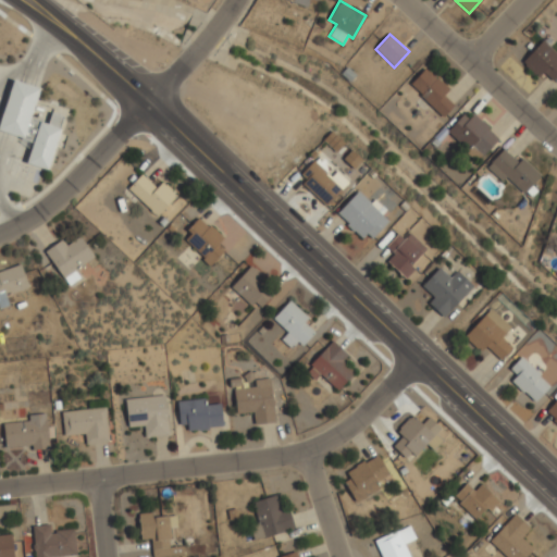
[(556,76),(556,54),(542,39),(520,61),(539,79),(546,72),(554,79),(556,76)]
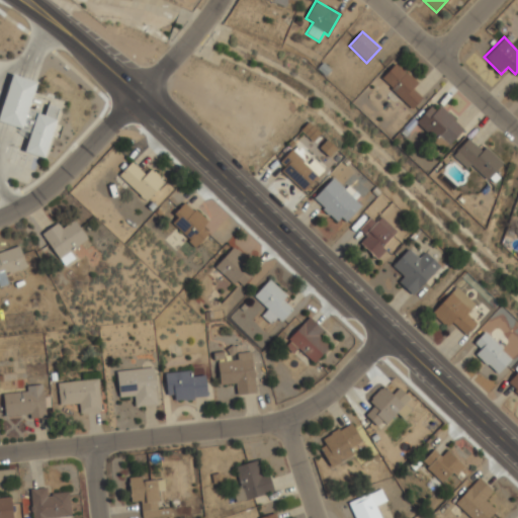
[(413,89),(418,83),(396,63),(380,79),(412,108),(422,98),(413,89)]
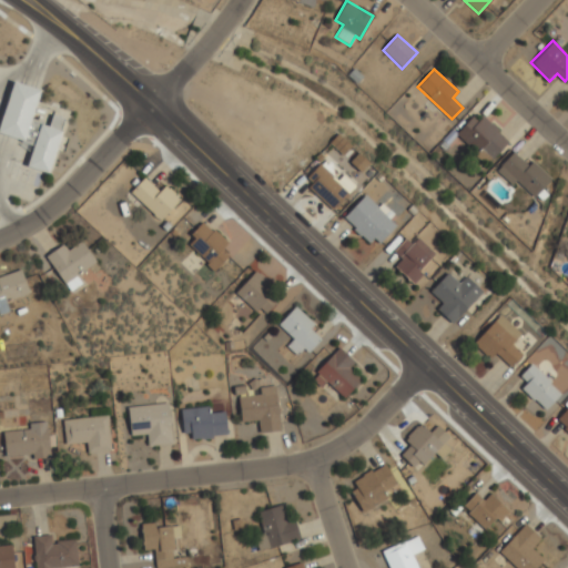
[(0,120),(13,80),(40,90),(31,118),(42,122),(42,124),(62,131),(48,172),(27,164),(33,144),(0,132),(0,120)]
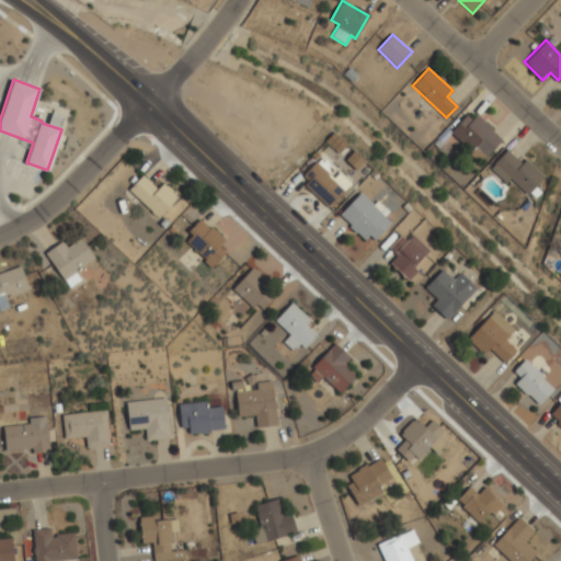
[(471,151),(474,147),(487,158),(502,140),(470,111),(450,133),(471,151)]
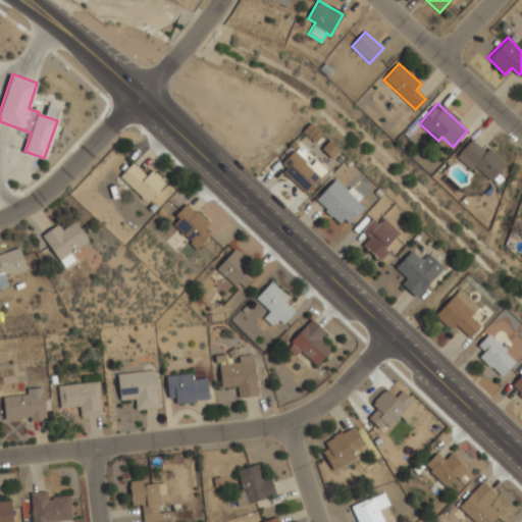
[(456,157),(471,170),(474,167),(490,181),(507,164),(489,148),(485,152),(471,140),(456,157)]
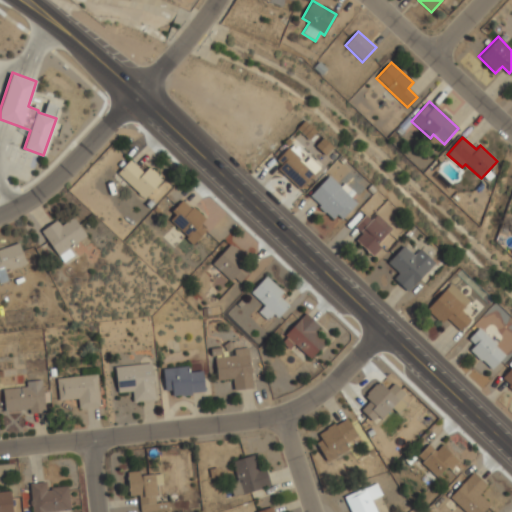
[(321,168),(293,142),(274,164),(301,189),(321,168)]
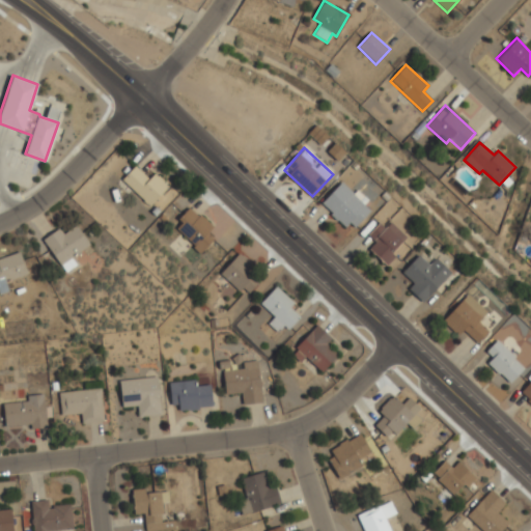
[(149,206),(169,186),(156,173),(149,180),(135,166),(121,179),(149,206)]
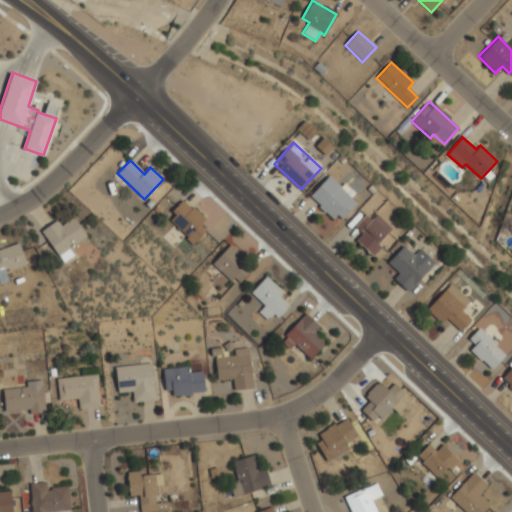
[(357,200),(340,185),(329,175),(309,197),(336,222),(357,200)]
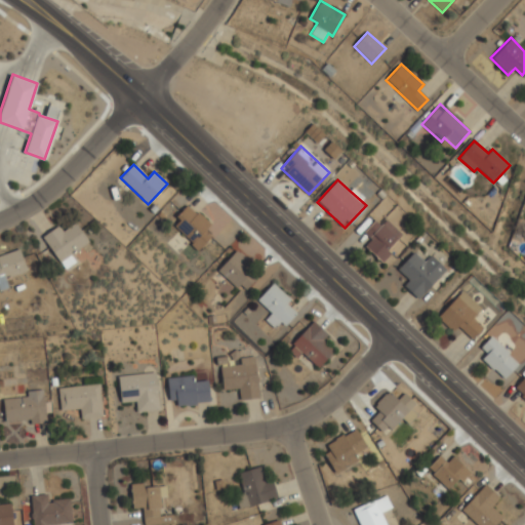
[(212,236),(205,230),(210,226),(190,205),(171,224),(198,250),(212,236)]
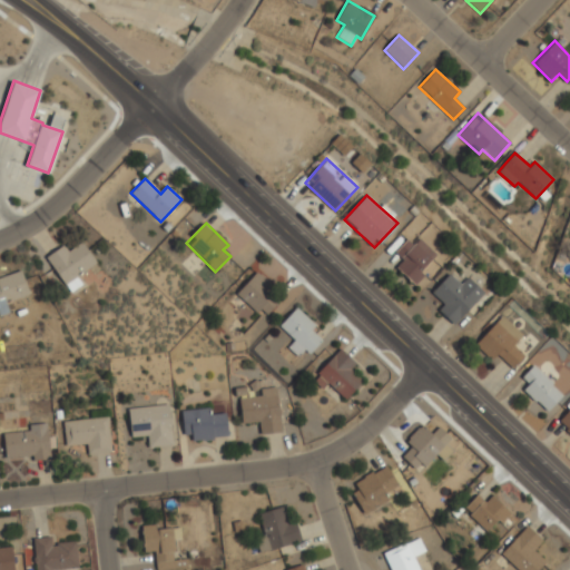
[(396,255),(403,261),(396,267),(415,285),(425,274),(422,271),(436,255),(414,235),(396,255)]
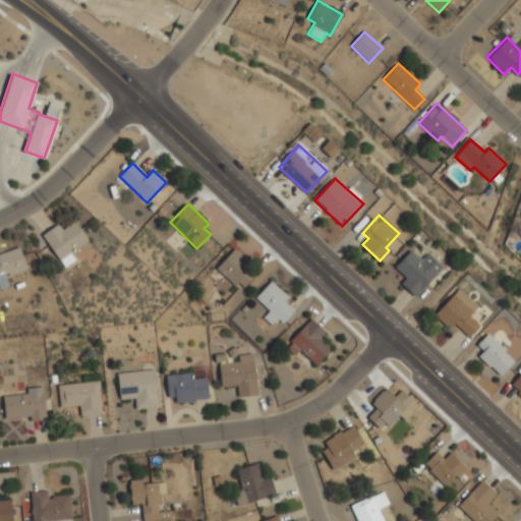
[(42,234),(63,268),(74,259),(70,252),(88,241),(75,221),(62,229),(58,224),(42,234)]
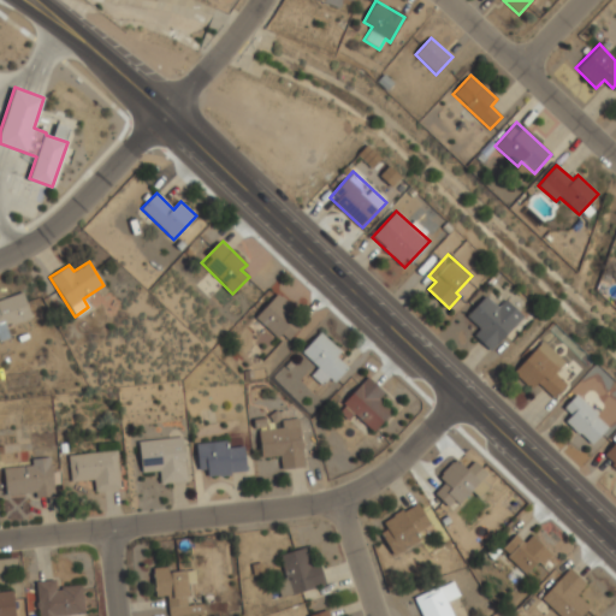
[(33,318),(24,292),(0,301),(0,341),(10,338),(6,327),(33,318)]
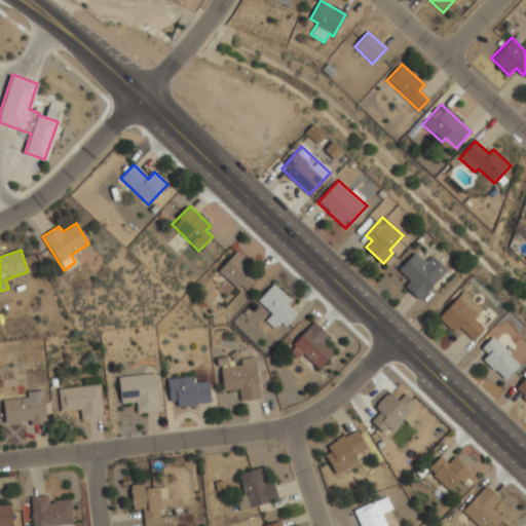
[(243,293),(255,280),(246,272),(253,265),(237,250),(219,270),(243,293)]
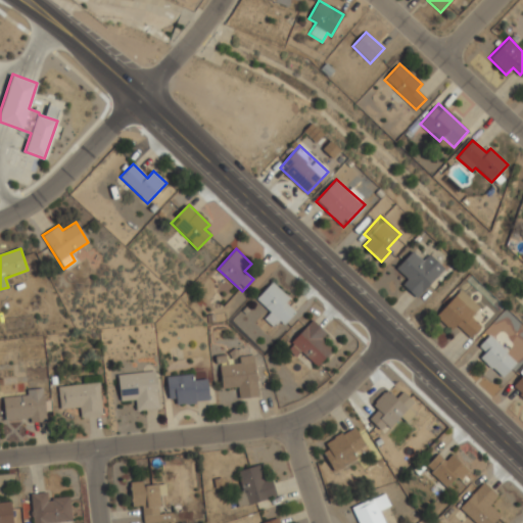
[(417,298),(444,269),(429,254),(423,262),(412,251),(395,269),(408,280),(402,285),(417,298)]
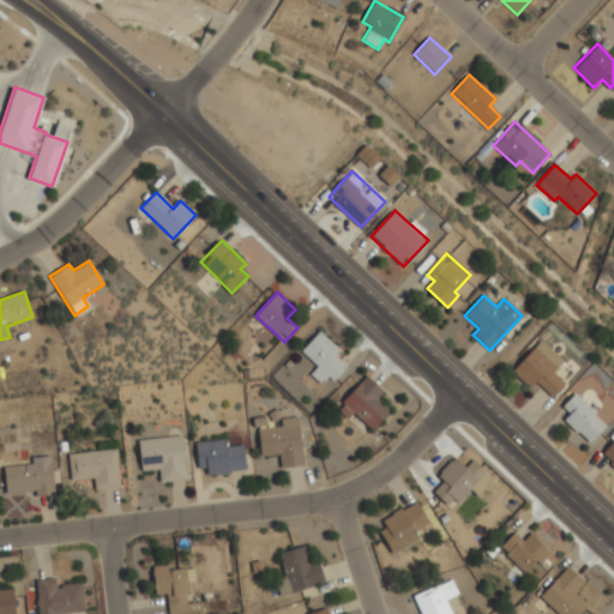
[(317,366),(309,374),(324,387),(345,365),(335,356),(341,350),(319,331),(301,351),(317,366)]
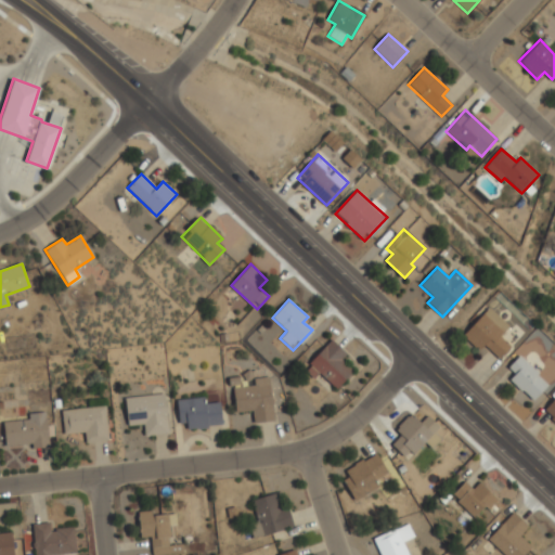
[(499,337),(508,326),(489,308),(463,336),(478,351),(483,345),(499,360),(511,347),(499,337)]
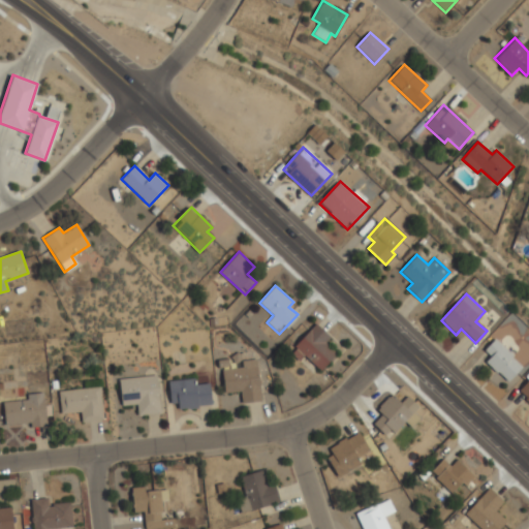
[(336,353),(324,343),(331,337),(316,324),(289,352),(299,362),(304,355),(320,371),(336,353)]
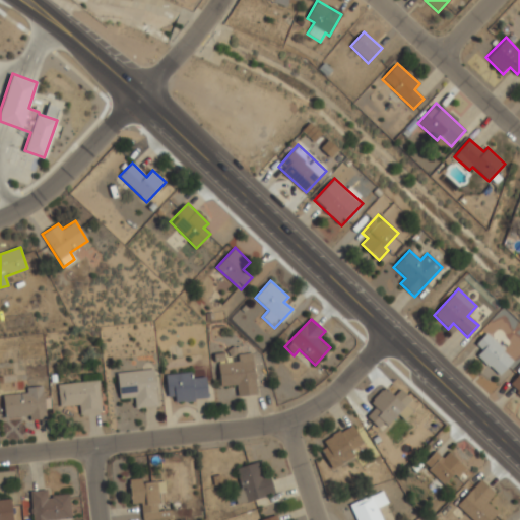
[(482,350),(477,355),(499,376),(514,360),(485,333),(475,344),(482,350)]
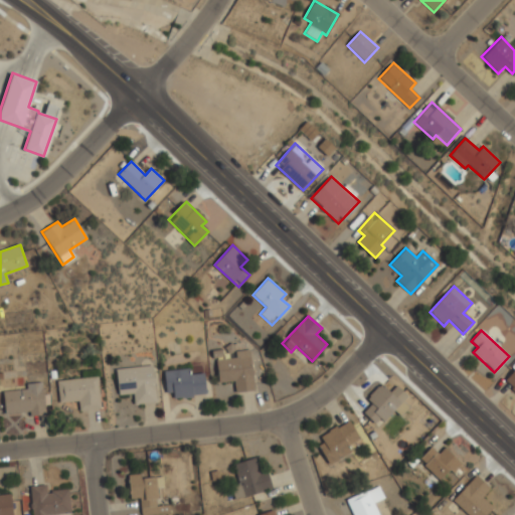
[(253,391),(250,350),(235,351),(235,358),(216,360),(218,382),(233,381),(235,392),(253,391)]
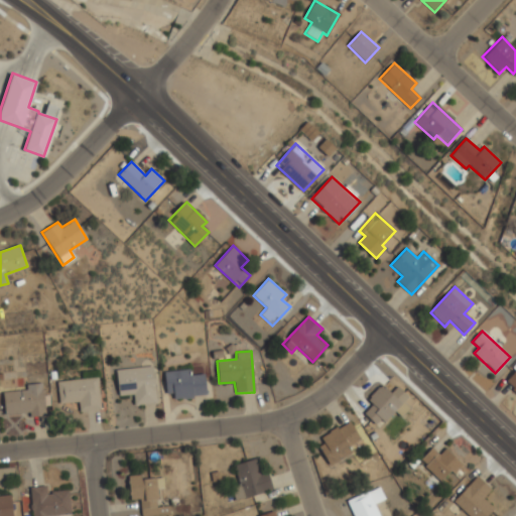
[(156,404),(154,367),(117,369),(118,395),(134,395),(134,405),(156,404)]
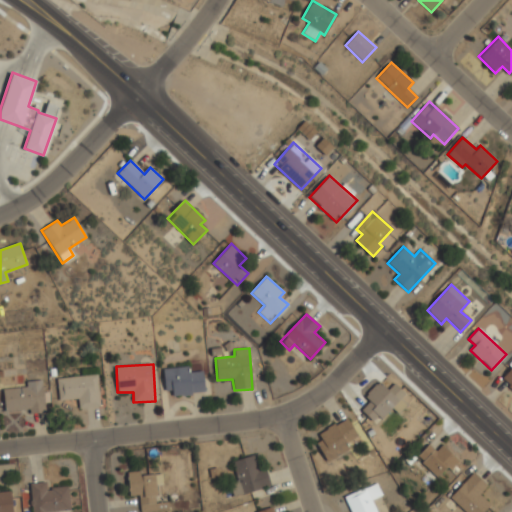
[(511,366),(501,379),(511,389),(511,366)]
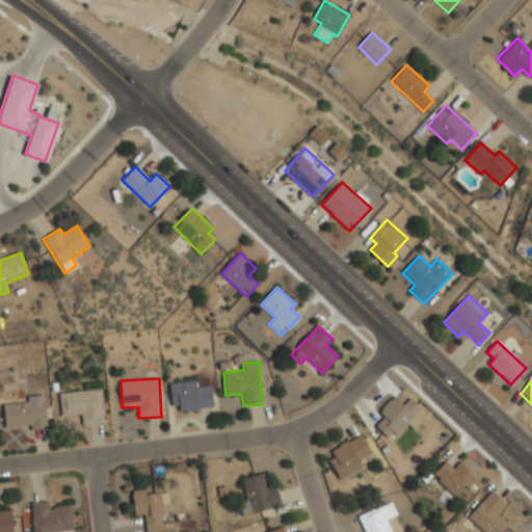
[(169,382),(170,406),(179,405),(179,410),(212,408),(211,386),(196,387),(196,381),(169,382)]
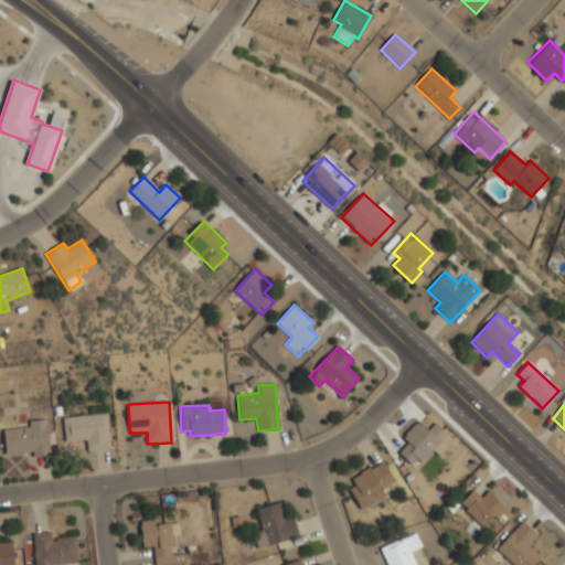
[(87,450),(109,449),(107,414),(63,417),(64,441),(86,440),(87,450)]
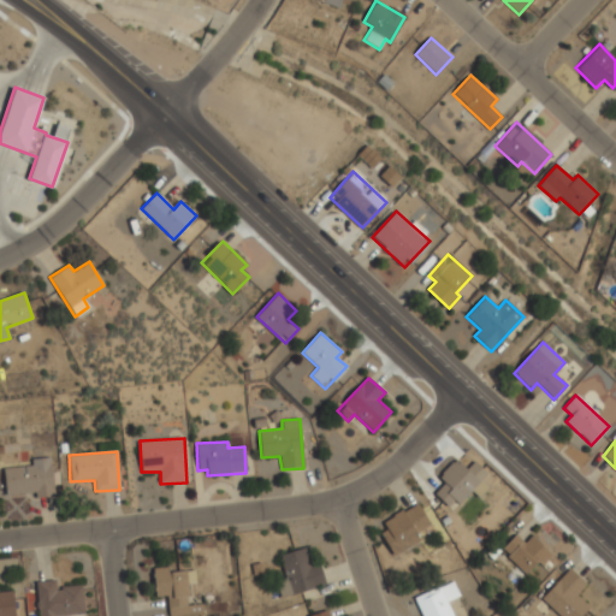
[(4,468),(6,496),(35,492),(36,498),(54,496),(51,457),(31,460),(31,466),(4,468)]
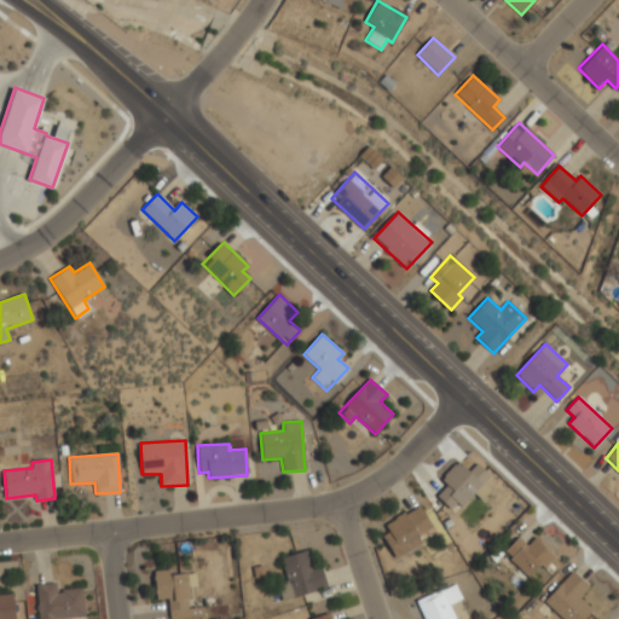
[(437,496),(455,513),(490,476),(476,463),(468,472),(457,462),(441,478),(447,485),(437,496)]
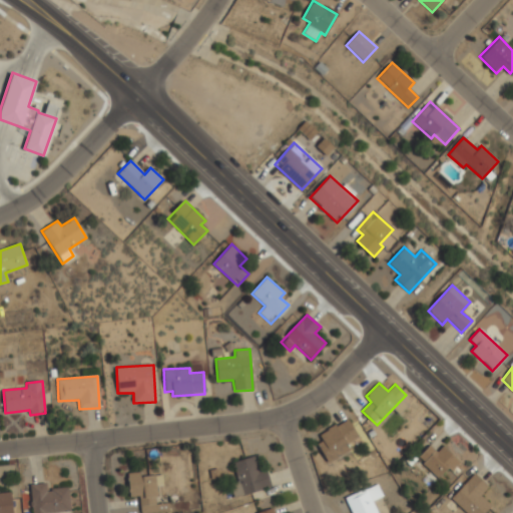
[(329,462),(350,451),(346,444),(359,438),(349,419),(315,436),(329,462)]
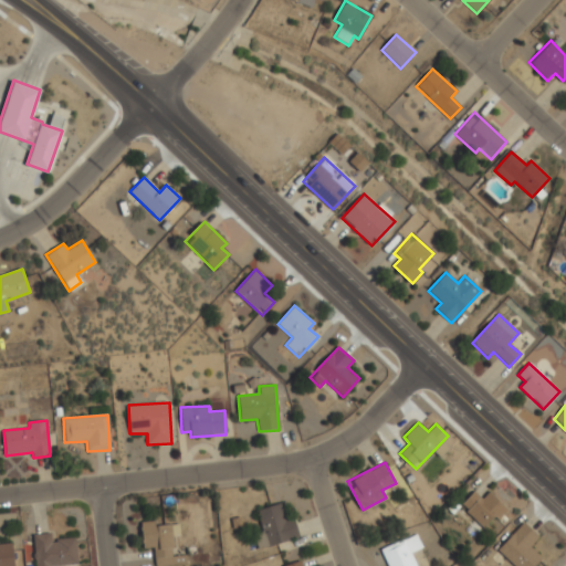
[(460,504),(482,527),(494,516),(498,520),(507,511),(489,492),(481,499),(474,491),(460,504)]
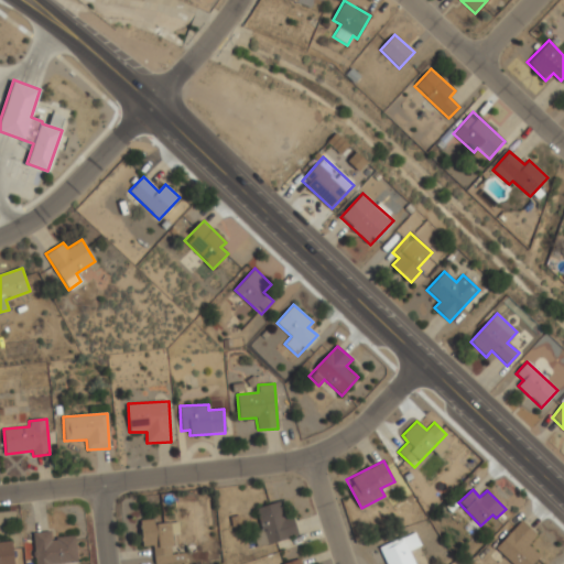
[(256,508),(261,530),(253,532),(257,546),(299,535),(293,517),(283,519),(279,501),(256,508)]
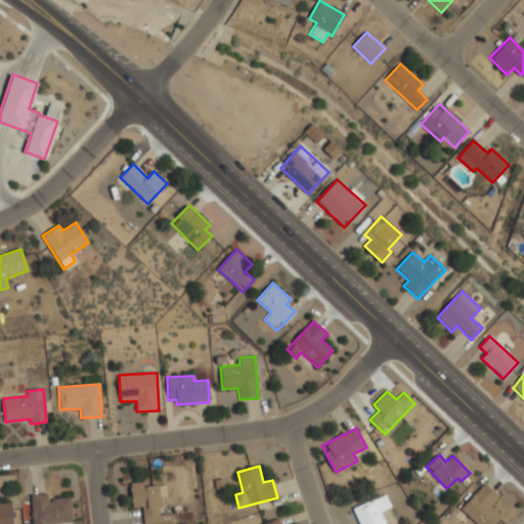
[(166,485),(143,487),(142,482),(130,483),(132,508),(142,507),(142,523),(147,523),(173,522),(172,514),(161,515),(159,496),(166,495),(166,485)]
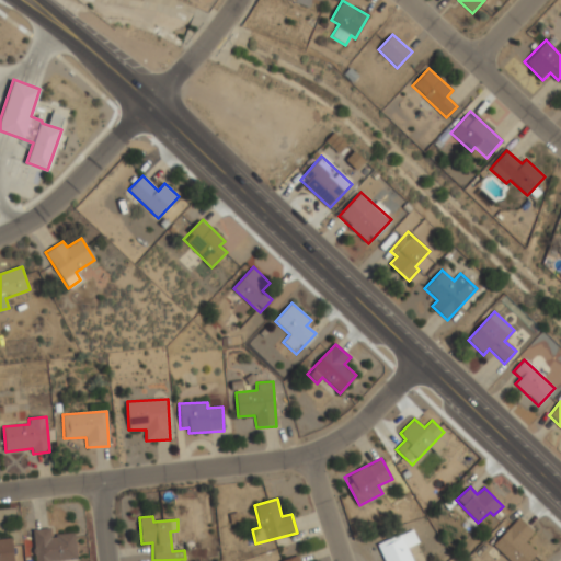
[(534,533),(518,518),(493,546),(508,560),(529,560),(537,553),(525,541),(534,533)]
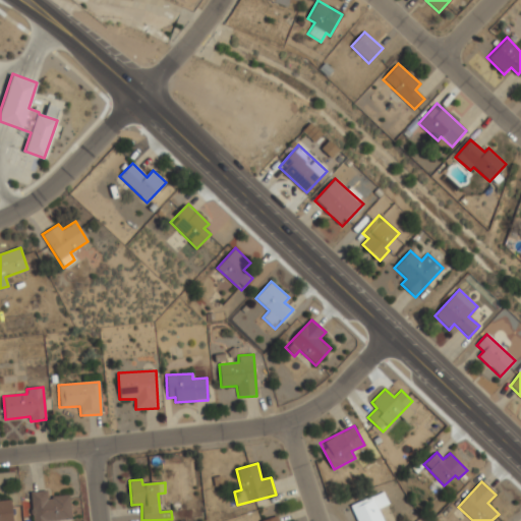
[(31,491),(32,520),(45,520),(46,520),(71,519),(69,496),(47,497),(47,490),(31,491)]
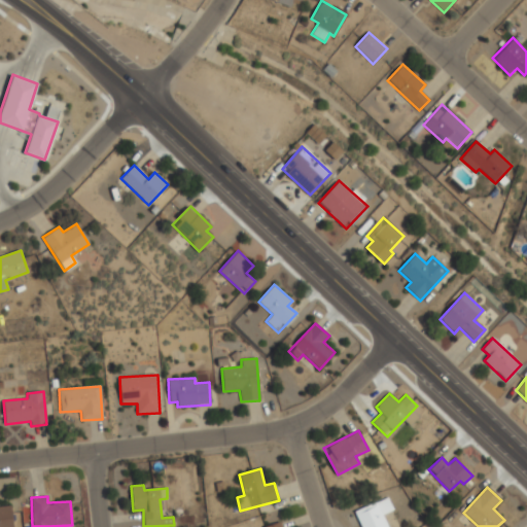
[(376,501),(376,502),(388,497),(393,510),(382,515),(387,526),(361,526),(354,511),(376,501)]
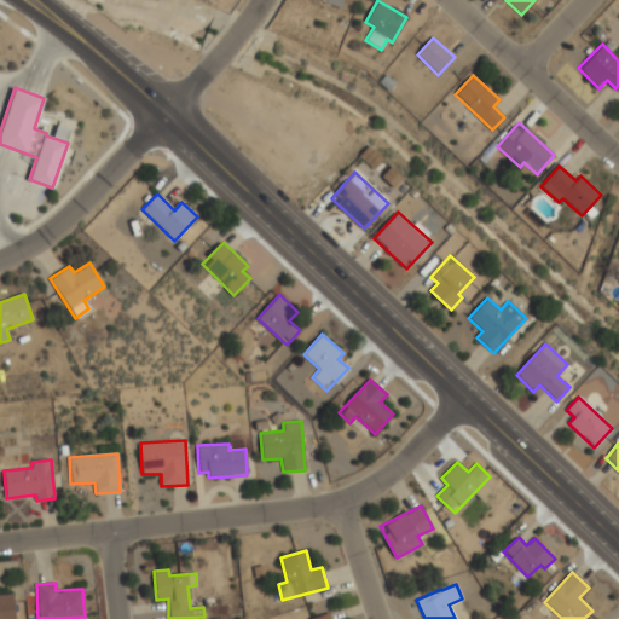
[(0,618),(15,618),(12,594),(0,594),(0,618)]
